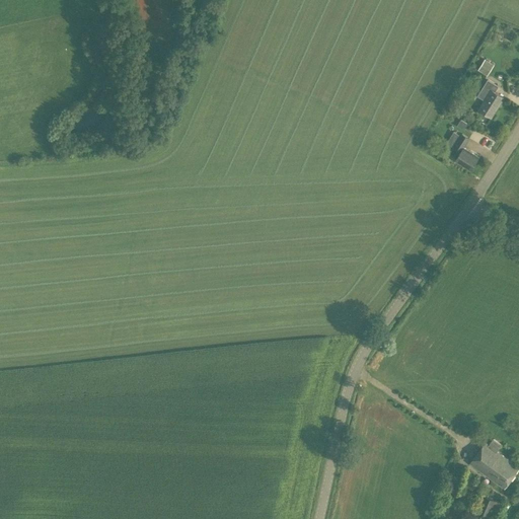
[(485,59),(477,70),(487,75),(494,64),(485,59)]
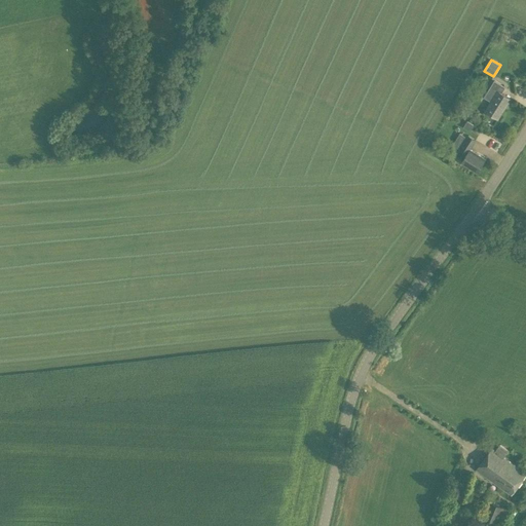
[(511,99),(501,94),(505,87),(494,80),(483,98),(490,102),(484,111),(498,119),(511,99)]
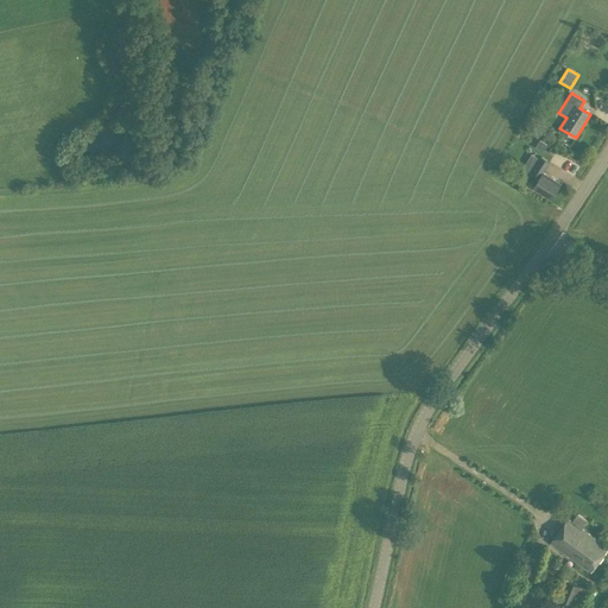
[(538,139),(534,147),(544,151),(548,143),(538,139)]
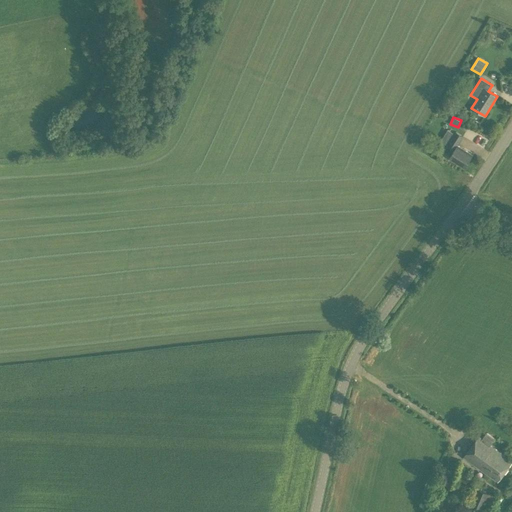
[(472,154),(458,146),(464,136),(455,131),(454,133),(452,132),(447,139),(449,141),(443,150),(451,155),(449,158),(464,167),(472,154)]
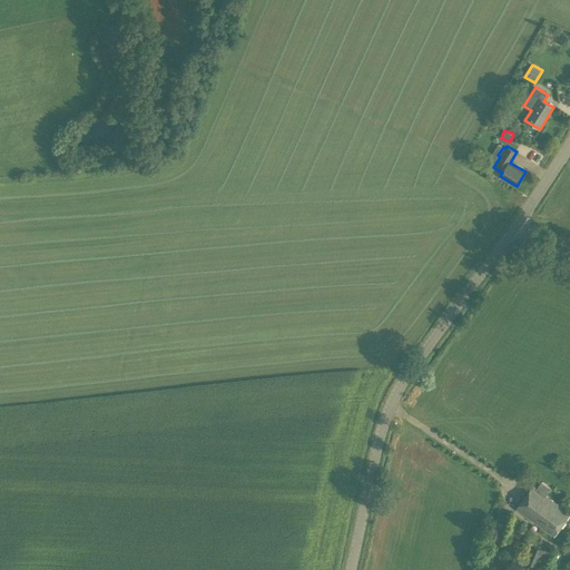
[(541,481),(536,488),(533,485),(517,509),(553,536),(569,512),(546,495),(551,488),(541,481)]
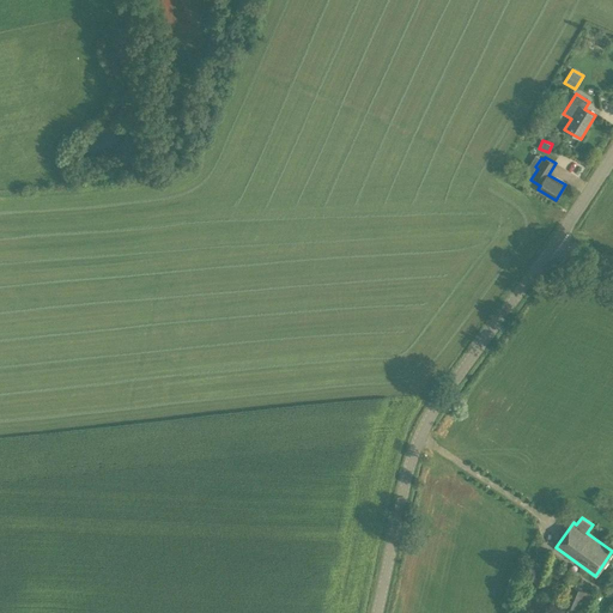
[(571,586),(564,604),(570,605),(566,612),(575,612),(577,610),(586,612),(593,594),(571,586)]
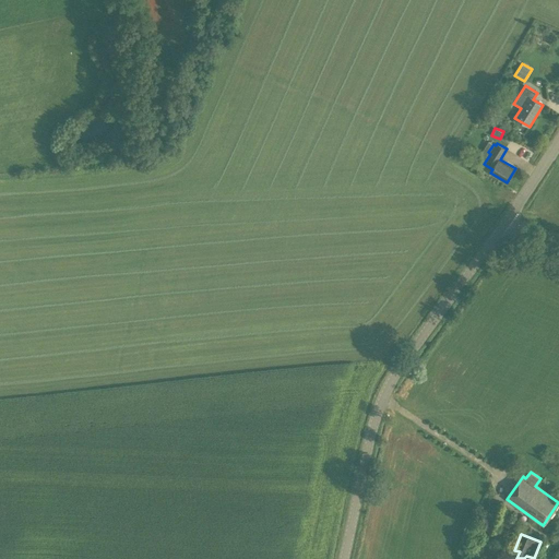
All buildings are outlined.
